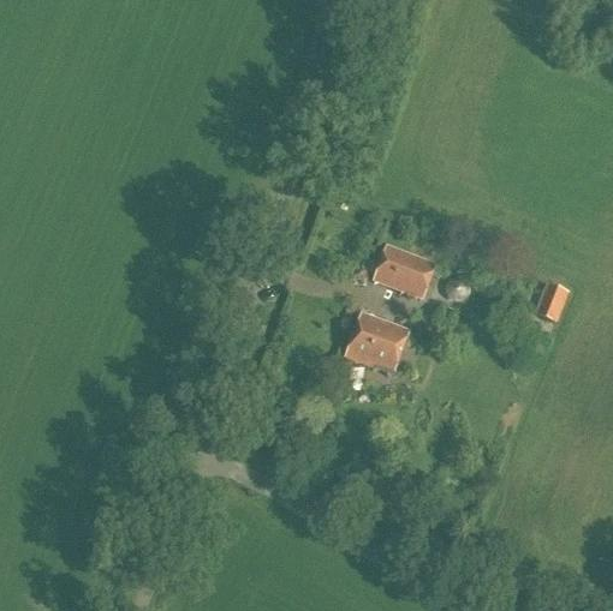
[(424,298),(436,264),(388,245),(375,280),(424,298)]
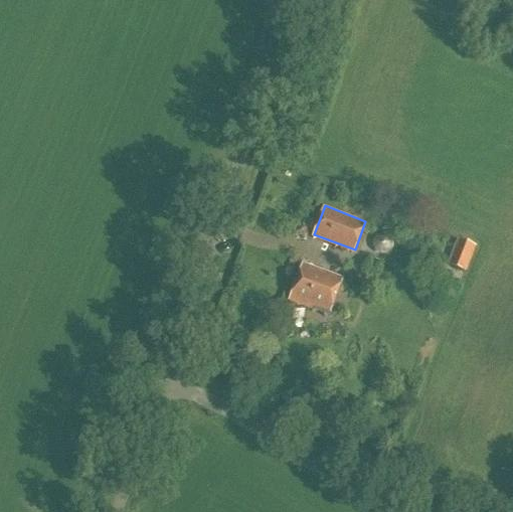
[(396,254),(401,240),(384,235),(380,248),(396,254)]
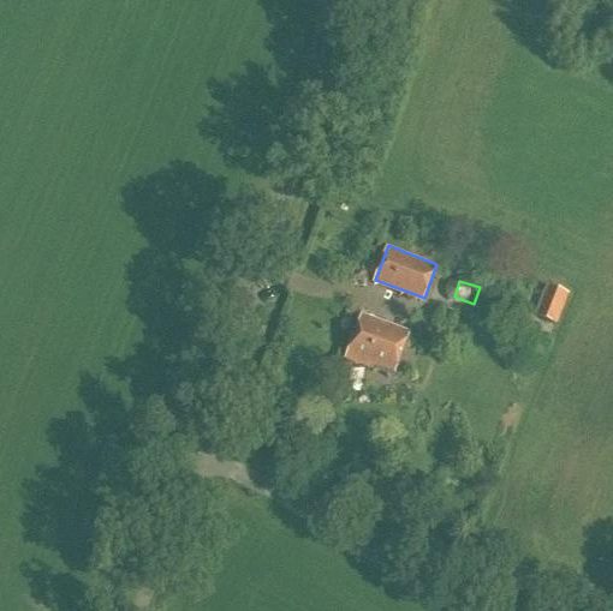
[(559,323),(571,291),(548,282),(536,313),(559,323)]
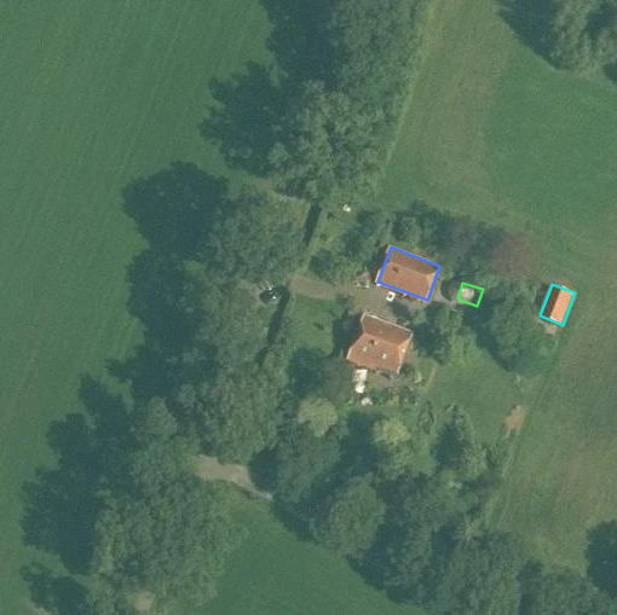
[(397,376),(413,332),(365,314),(350,358),(397,376)]
